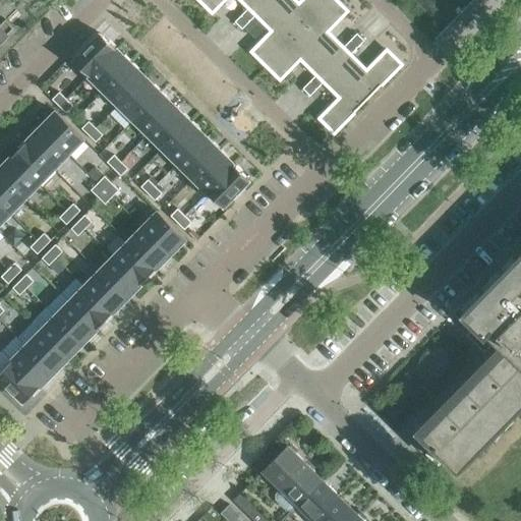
[(224,0),(240,0),(248,8),(252,11),(263,0),(199,0),(213,12),(224,0)]
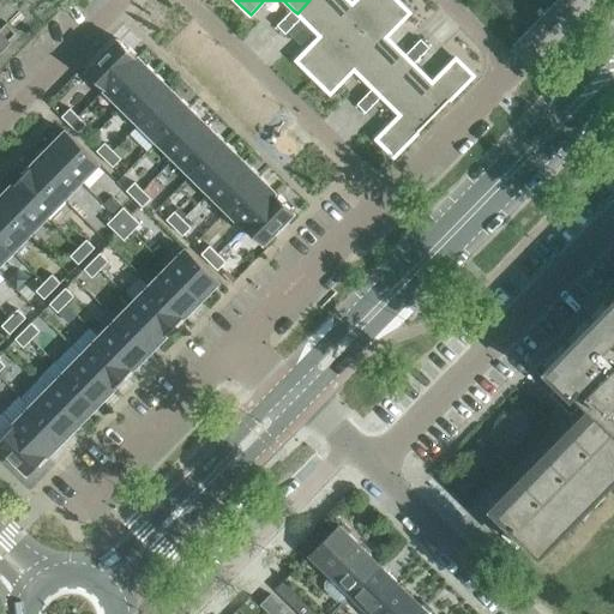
[(296,60),(313,77),(353,37),(315,0),(309,0),(298,13),(301,17),(320,36),(296,60)]
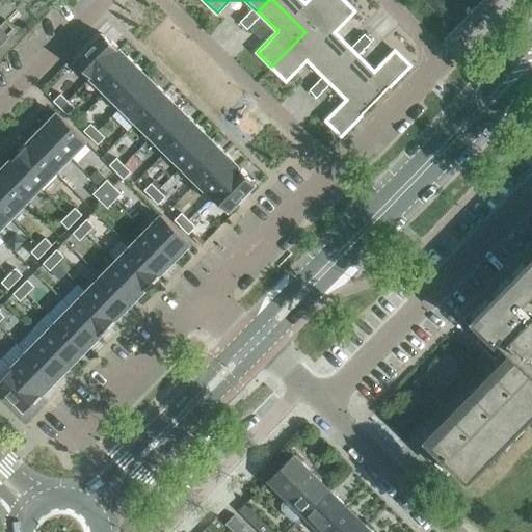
[(273,0),(306,32),(337,0),(308,0),(306,3),(301,0),(273,0)]
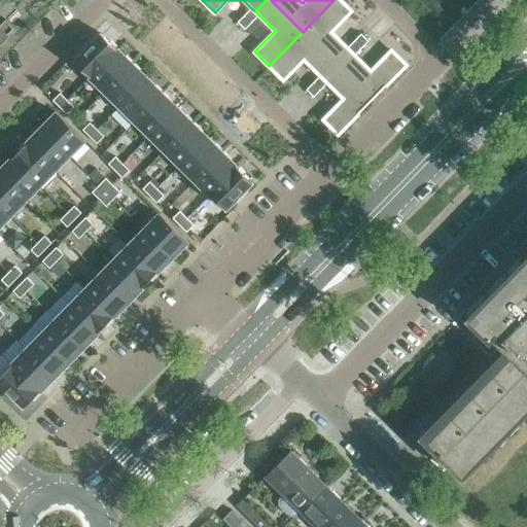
[(334,0),(303,32),(338,65),(351,51),(347,48),(330,32),(351,11),(340,0),(334,0)]
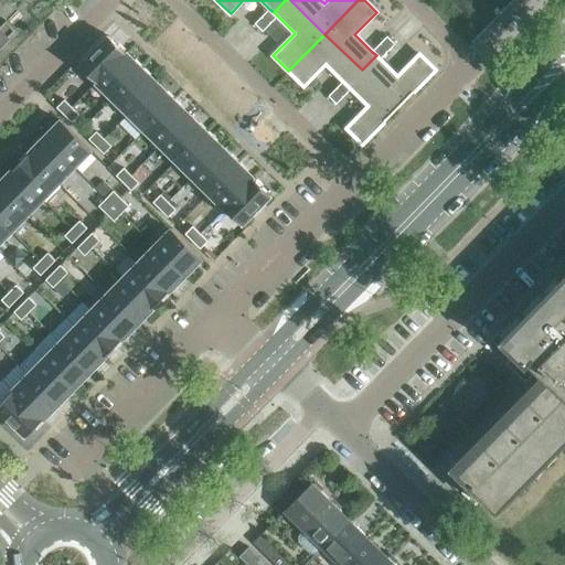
[(263,16),(270,23),(277,17),(269,9),(263,16)]
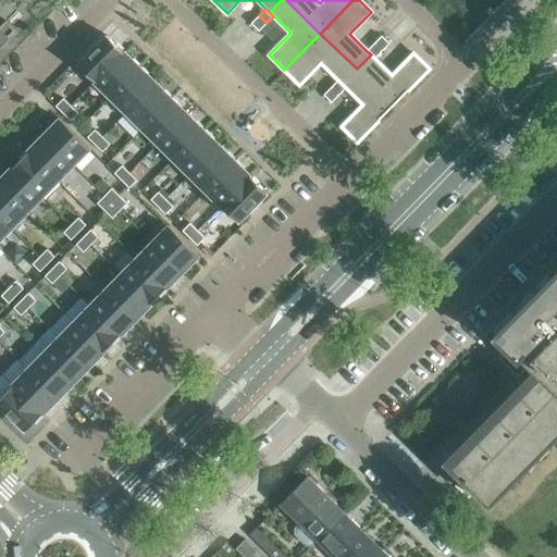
[(259,31),(267,23),(259,15),(251,23),(259,31)]
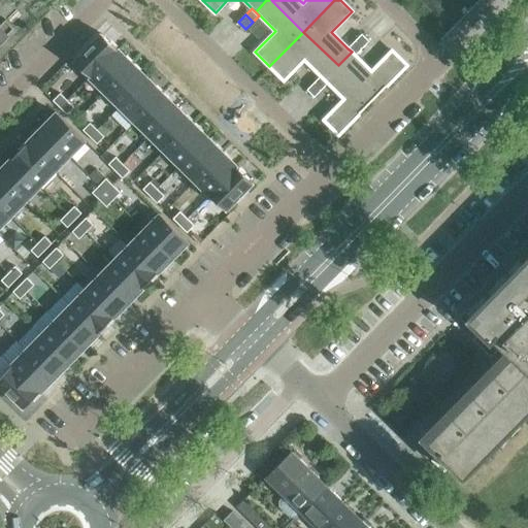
[(0,43),(14,29),(6,20),(0,26),(0,43)]
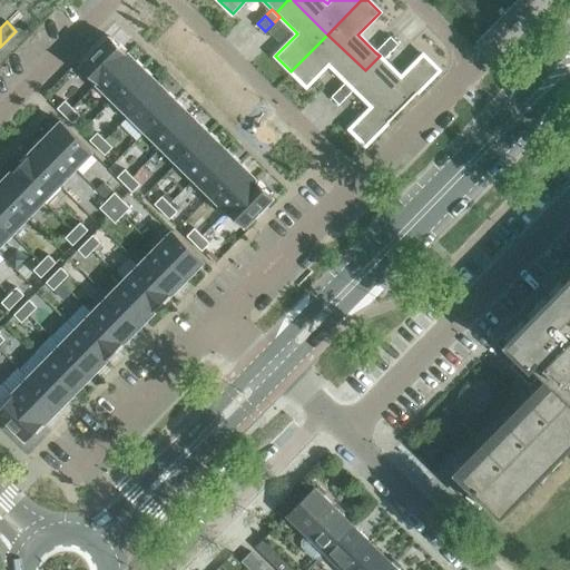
[(365,70),(327,35),(291,71),(306,87),(328,65),(346,81),(351,86),(365,70)]
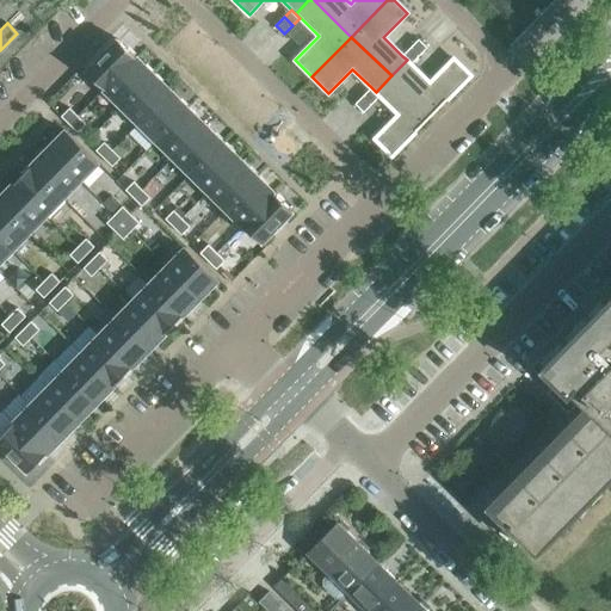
[(86,72),(104,88),(136,57),(118,39),(107,50),(105,48),(97,57),(98,59),(86,72)]
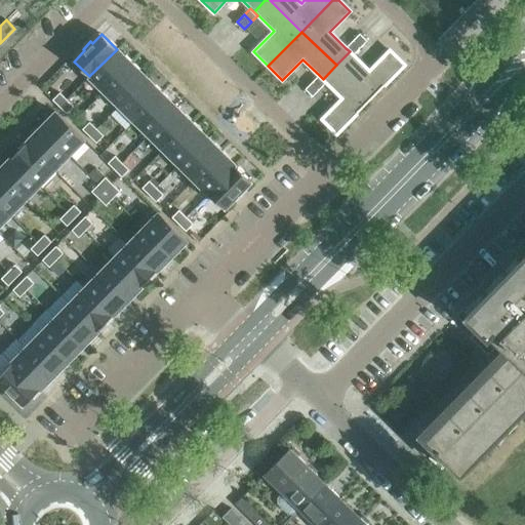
[(353,41),(360,48),(367,41),(360,34),(353,41)]
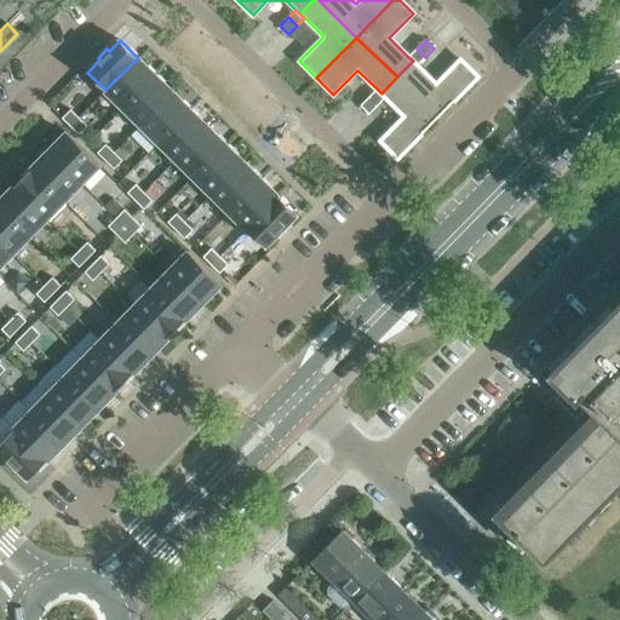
[(418,64),(425,57),(417,49),(409,56),(418,64)]
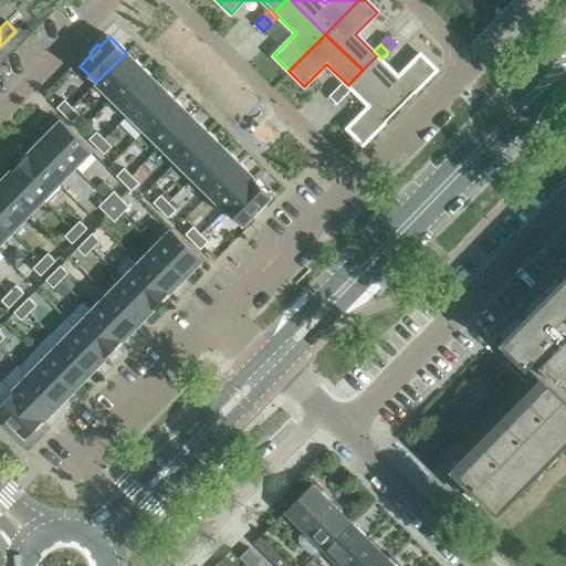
[(142,69),(126,53),(96,82),(113,98),(142,69)]
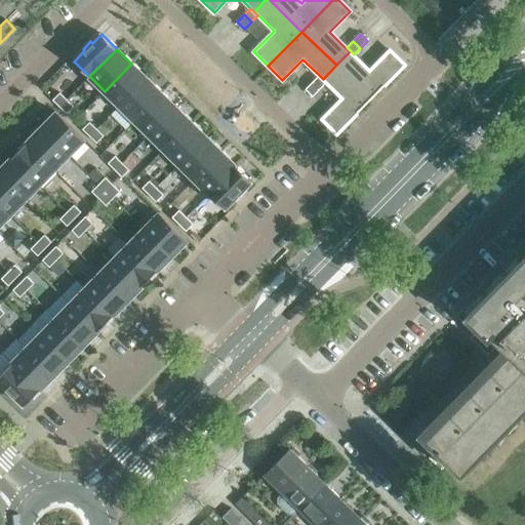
[(350,51),(336,65),(371,99),(405,65),(390,50),(369,71),(353,54),(350,51)]
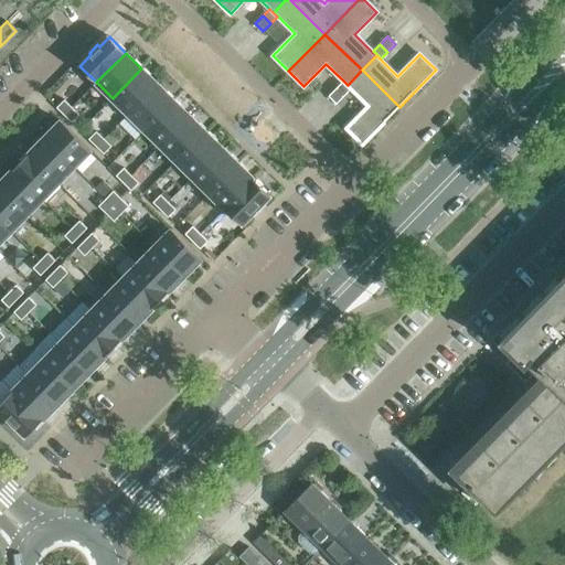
[(158,84),(141,68),(113,98),(128,114),(158,84)]
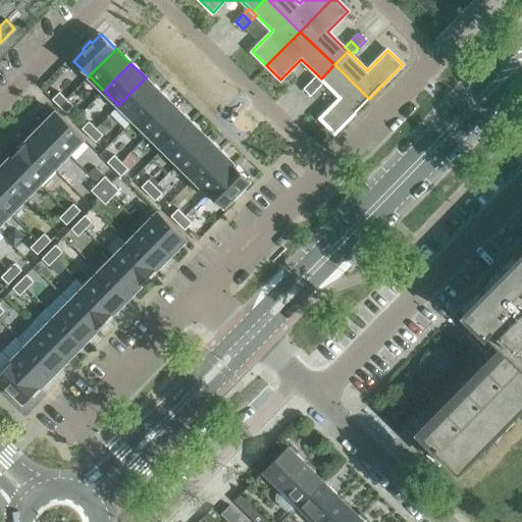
[(335,133),(369,99),(334,64),(321,79),(324,82),(341,98),(320,118),(335,133)]
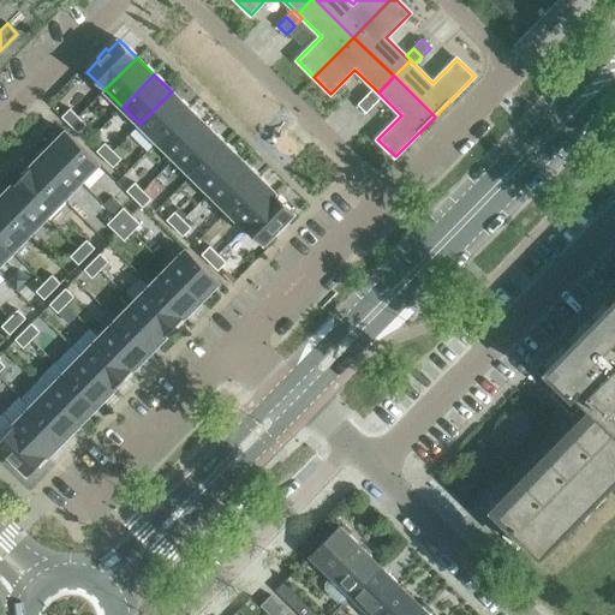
[(382,97),(374,89),(365,96),(374,105),(382,97)]
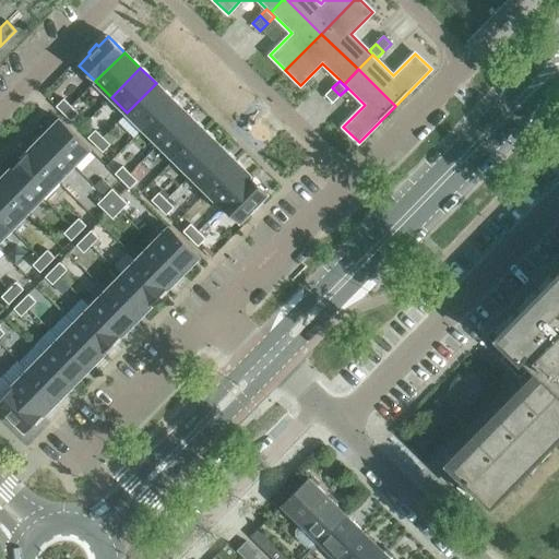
[(127,113),(143,128),(171,99),(156,83),(127,113)]
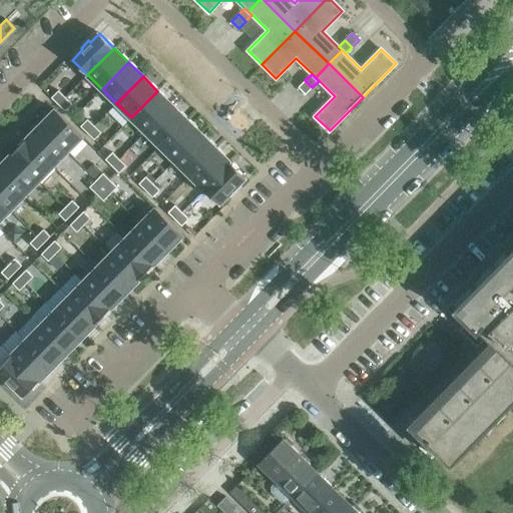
[(305,80),(299,87),(306,94),(312,87),(305,80)]
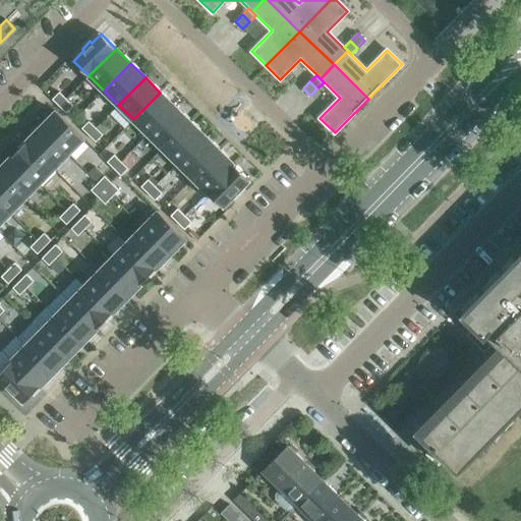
[(59,106),(66,98),(58,91),(51,99),(59,106)]
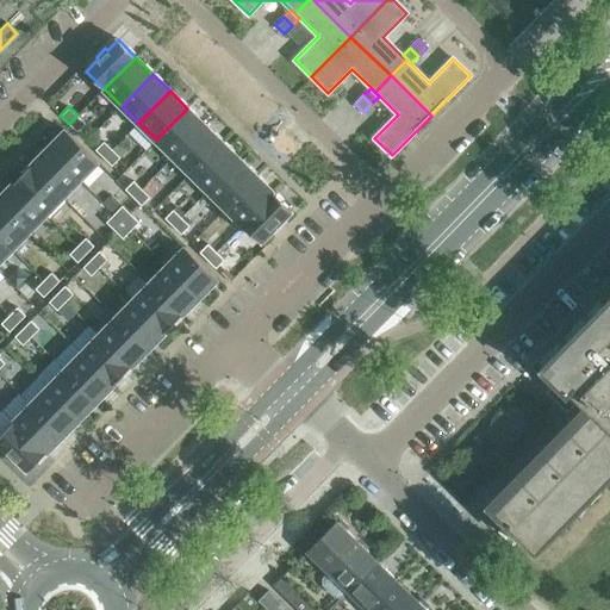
[(205,125),(187,109),(156,139),(174,157),(205,125)]
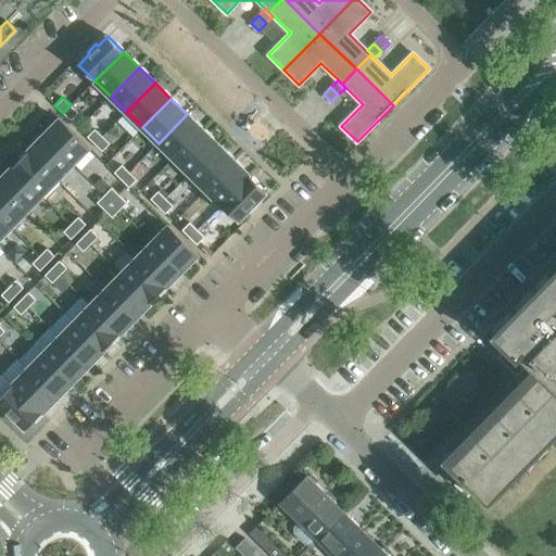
[(63,113),(71,121),(78,112),(71,104),(63,113)]
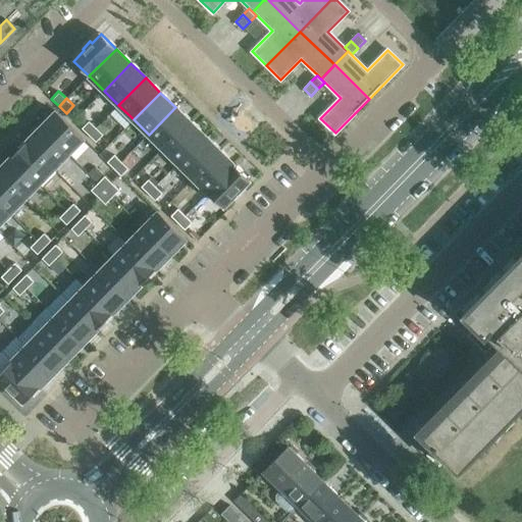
[(149,135),(163,149),(190,121),(175,107),(149,135)]
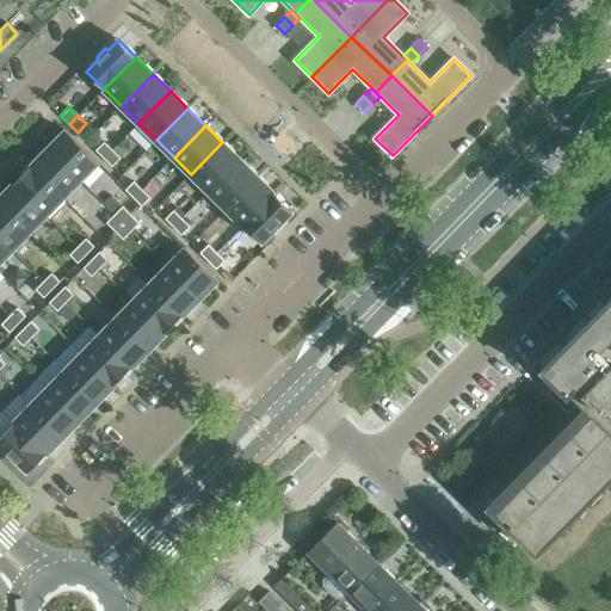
[(66,131),(48,149),(80,180),(98,162),(66,131)]
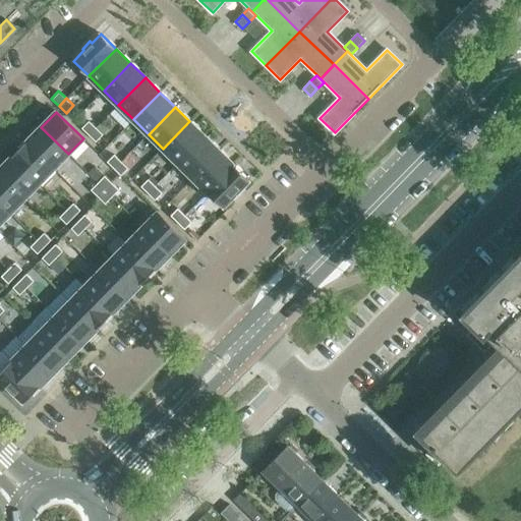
[(89,121),(81,128),(89,135),(96,128),(89,121)]
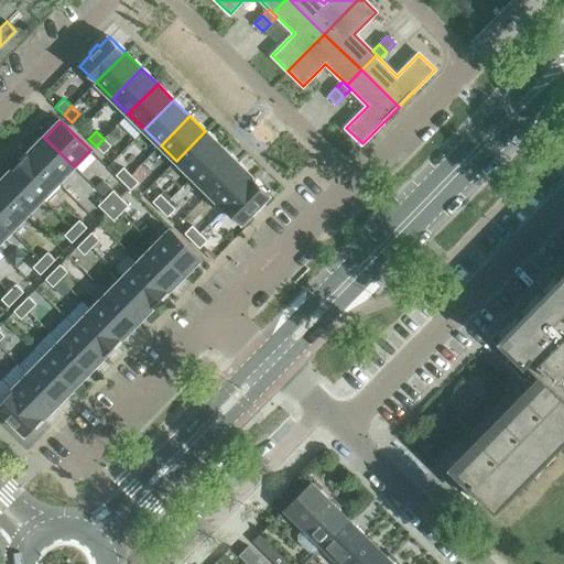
[(221,147),(205,131),(176,161),(193,176),(221,147)]
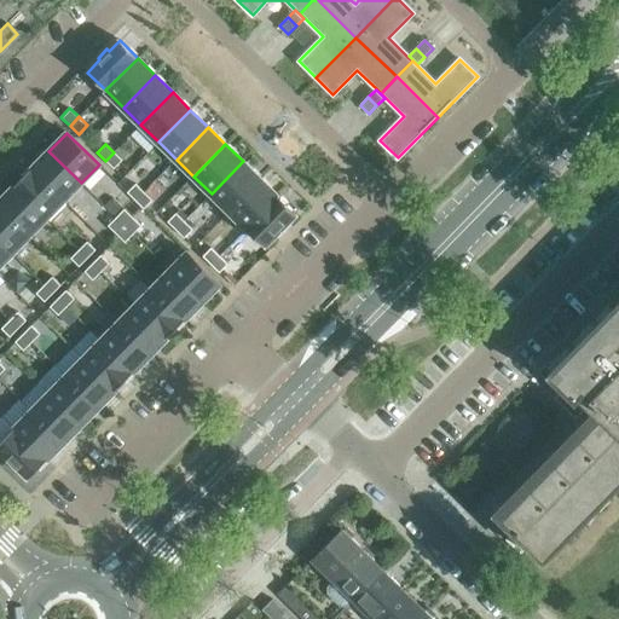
[(64,201),(81,183),(48,151),(32,168),(64,201)]
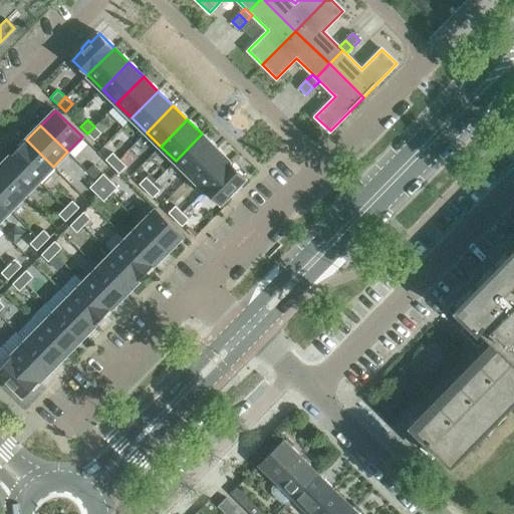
[(94,126),(87,134),(94,140),(101,134),(94,126)]
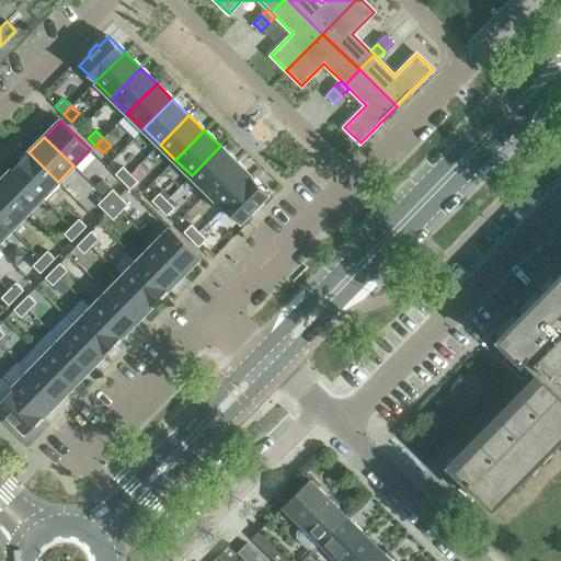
[(192,175),(207,192),(237,162),(220,146),(192,175)]
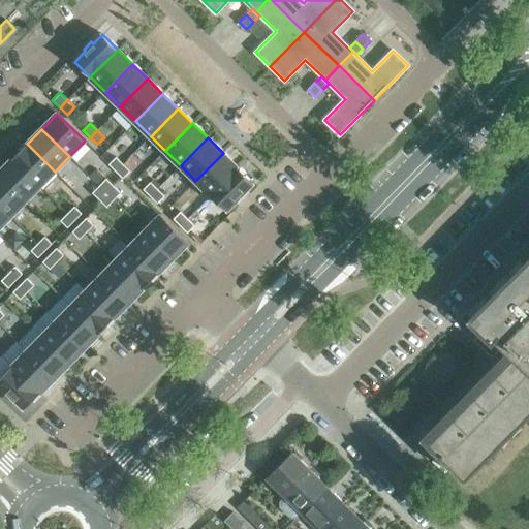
[(55,172),(27,144),(11,159),(39,186),(55,172)]
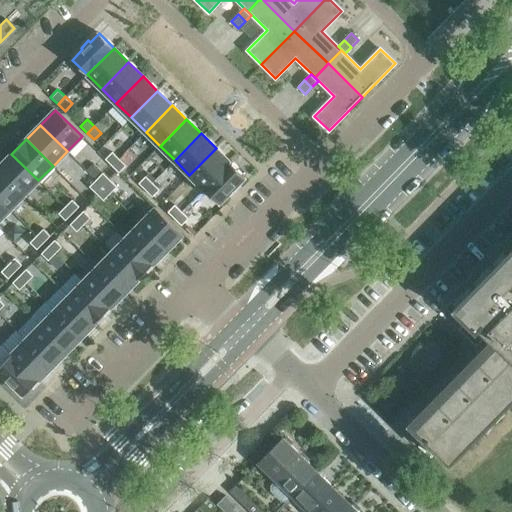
[(230,162),(216,148),(189,175),(204,189),(230,162)]
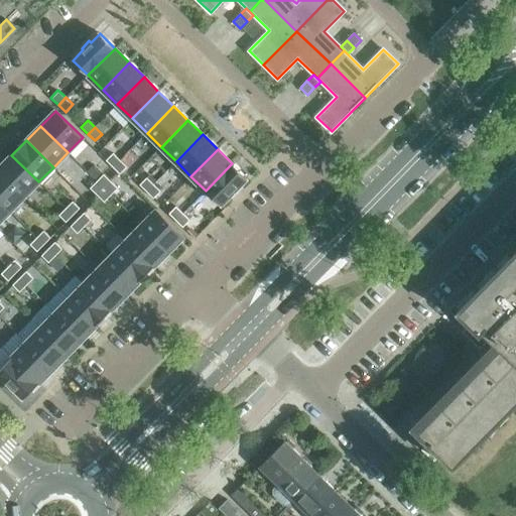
[(113,167),(120,160),(113,153),(106,160),(113,167)]
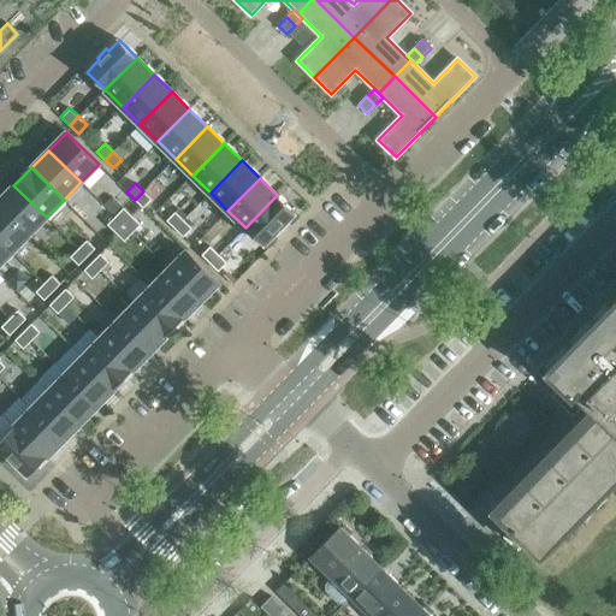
[(46,217),(13,185),(0,199),(0,206),(29,235),(46,217)]
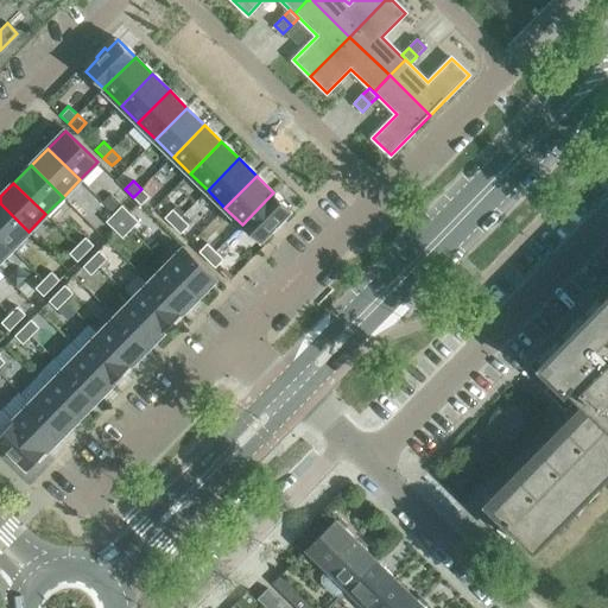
[(133,197),(141,204),(150,196),(141,189),(133,197)]
